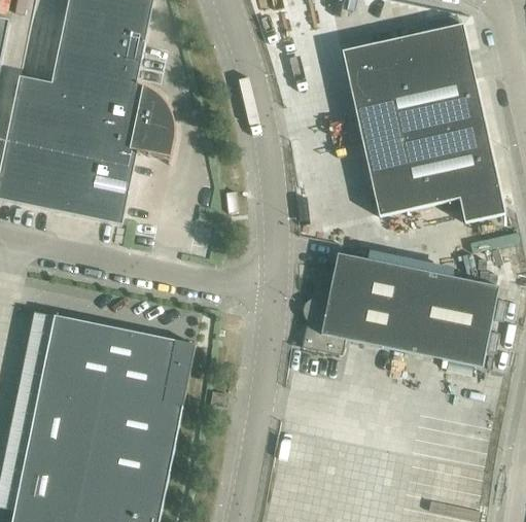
[(150,87),(136,80),(152,0),(68,0),(51,80),(36,77),(20,74),(0,166),(0,196),(121,221),(136,151),(138,151),(138,148),(148,150),(147,153),(149,153),(149,150),(171,155),(174,138),(174,124),(170,109),(162,96),(150,87)]
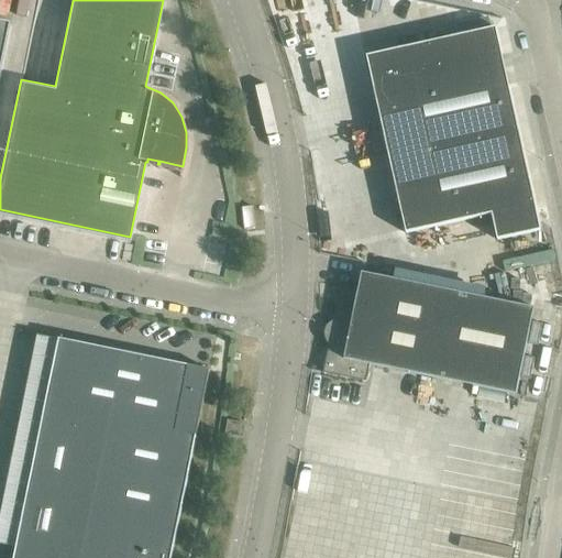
[(0,68),(10,21),(0,19),(0,68)]
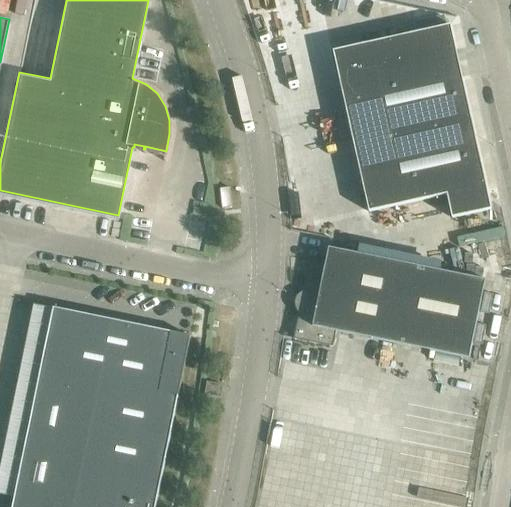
[(332,47),(368,208),(446,190),(451,214),(490,205),(450,21),(332,47)]
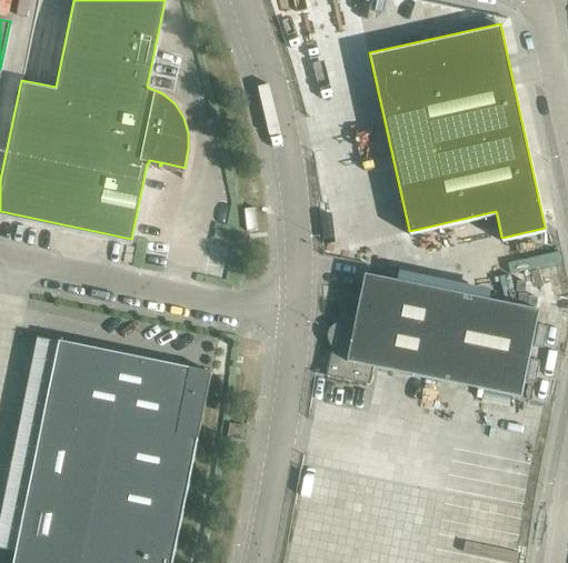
[(225,222),(217,222),(216,231),(225,231),(225,222)]
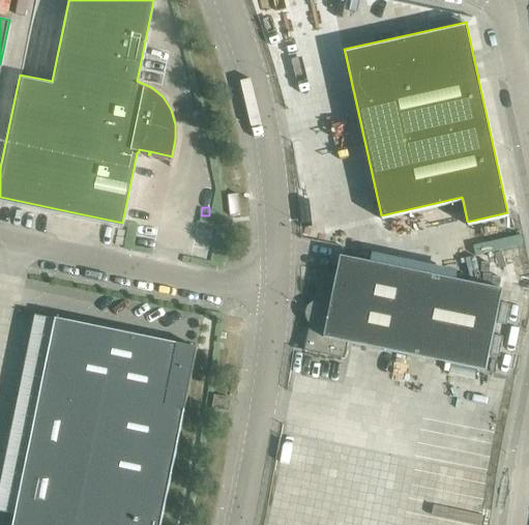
[(303,347),(344,355),(347,339),(371,344),(425,355),(485,367),(501,286),(340,253),(335,268),(320,265),(303,347)]
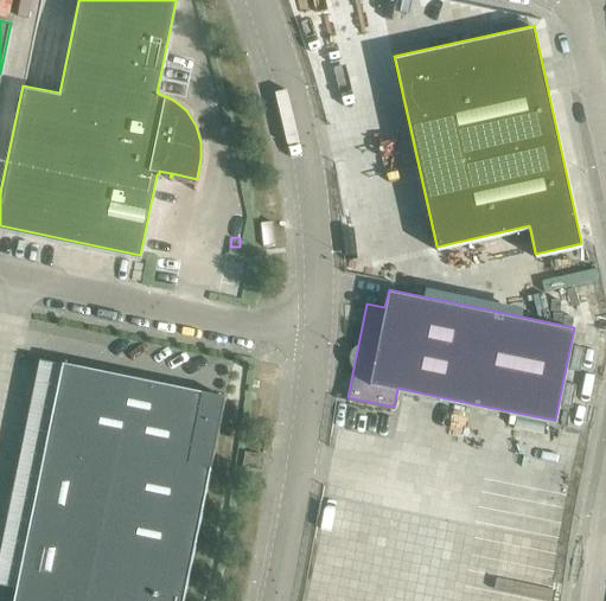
[(62,362),(12,600),(183,600),(210,465),(211,465),(225,394),(202,389),(202,390),(62,362)]
